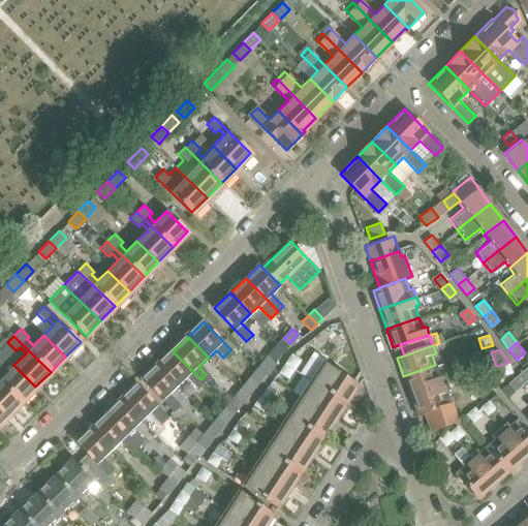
[(193,388),(200,379),(173,351),(158,366),(179,388),(187,379),(193,388)]
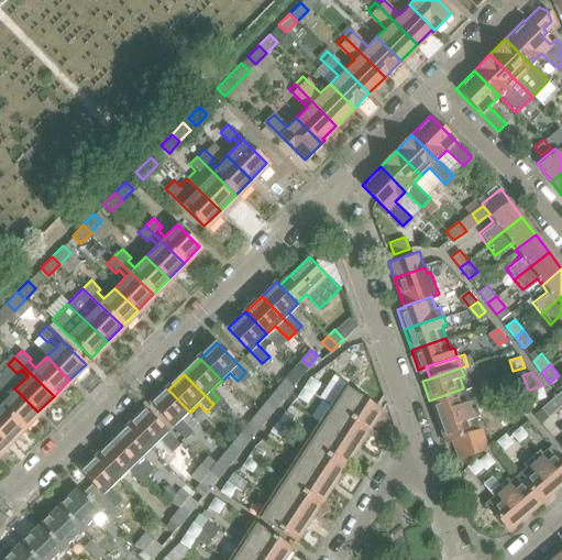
[(304,386),(313,393),(320,383),(310,376),(304,386)]
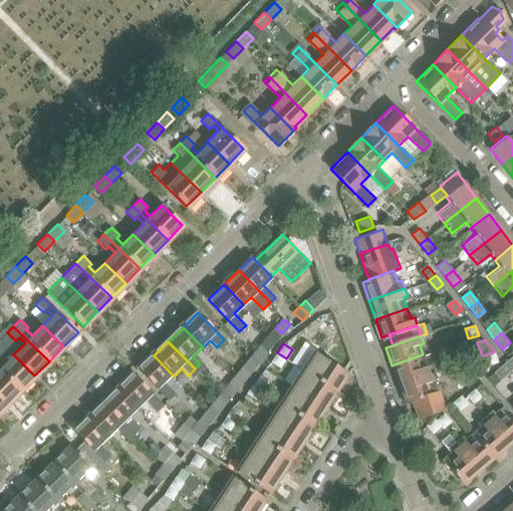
[(260,346),(253,355),(258,360),(266,351),(260,346)]
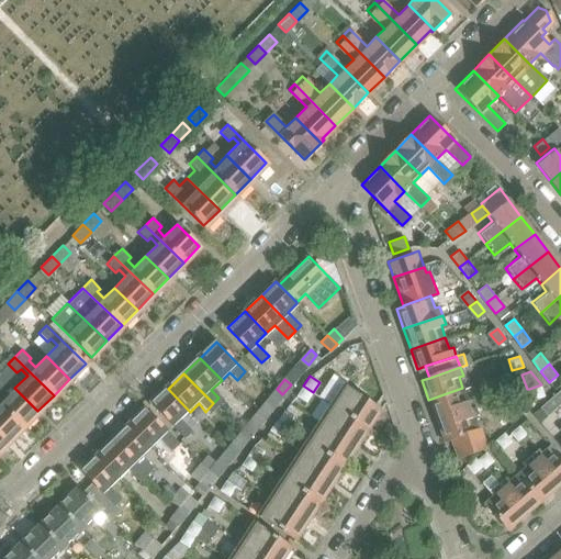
[(382,410),(371,402),(346,384),(333,405),(370,428),(382,410)]
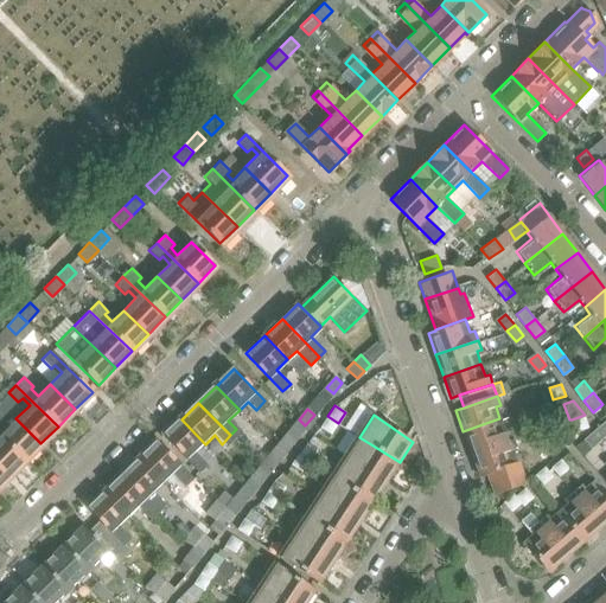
[(572,419),(575,431),(588,427),(585,415),(572,419)]
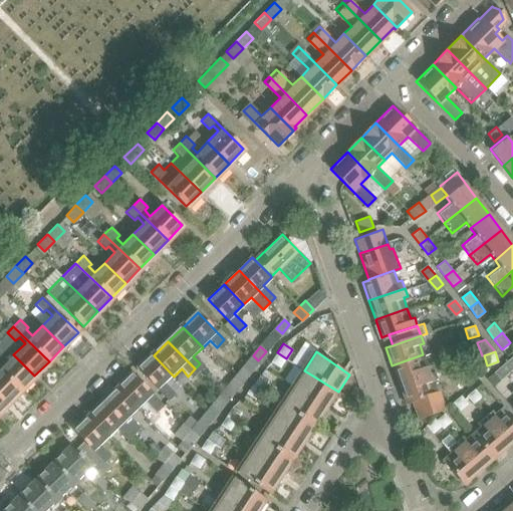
[(280,367),(286,358),(277,352),(271,361),(280,367)]
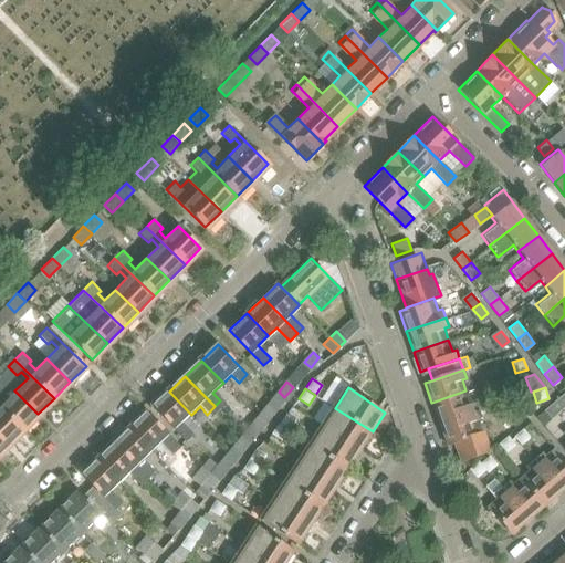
[(38,414),(14,391),(4,402),(0,396),(0,392),(1,392),(0,391),(0,407),(22,430),(38,414)]
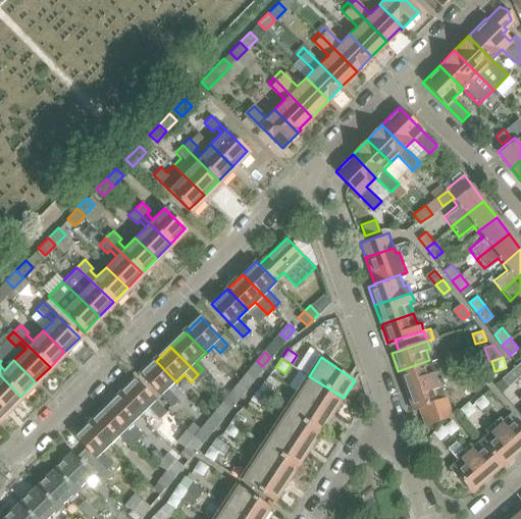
[(404,390),(439,377),(437,369),(433,371),(429,360),(398,371),(404,390)]
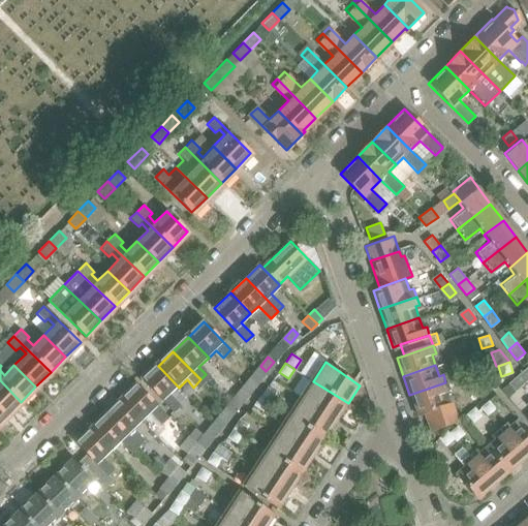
[(526,381),(527,379),(527,365),(519,374),(526,381)]
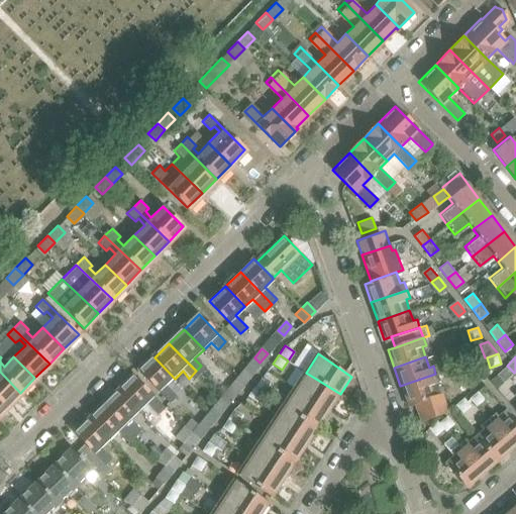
[(167,387),(175,379),(155,357),(139,373),(167,401),(173,394),(167,387)]
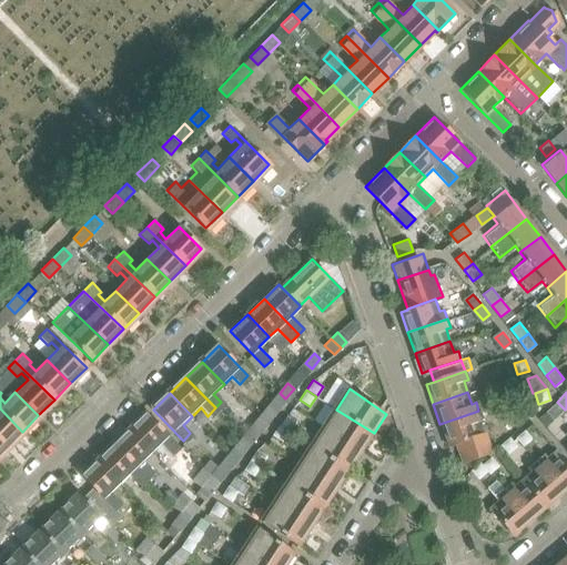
[(280,393),(257,419),(264,424),(280,406),(285,399),(280,393)]
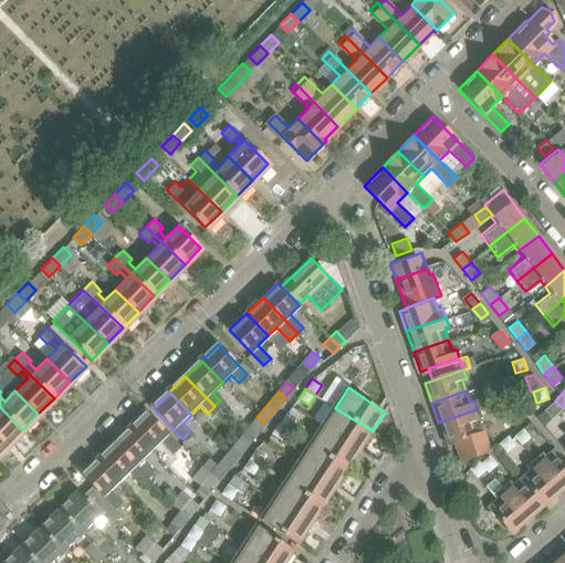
[(552,418),(563,408),(555,400),(544,409),(552,418)]
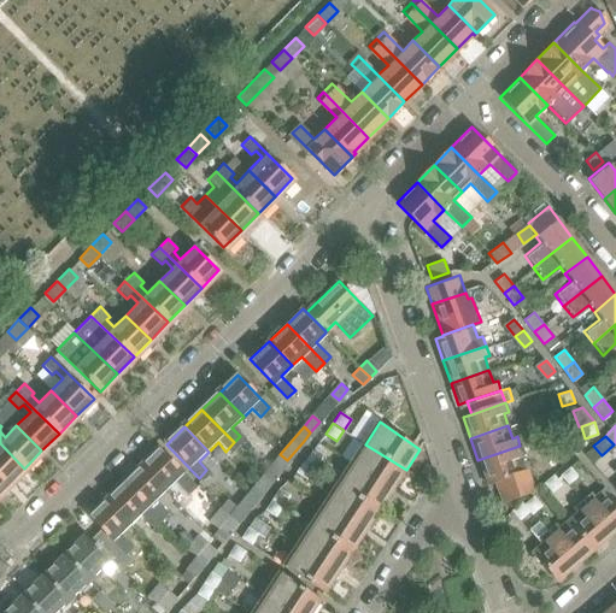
[(0,478),(7,485),(24,469),(0,443),(0,478)]
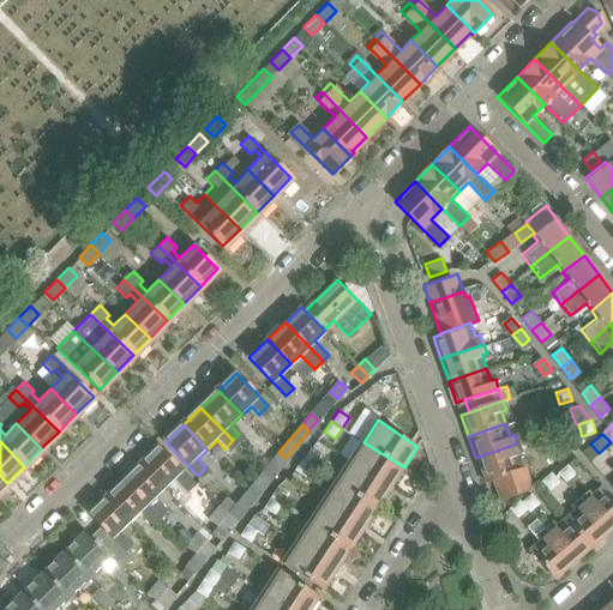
[(391,488),(404,467),(364,442),(350,461),(391,488)]
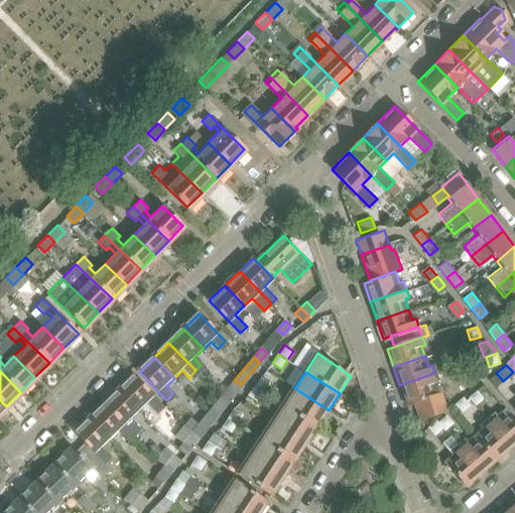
[(437,393),(434,383),(437,382),(434,373),(399,385),(405,404),(412,402),(437,393)]
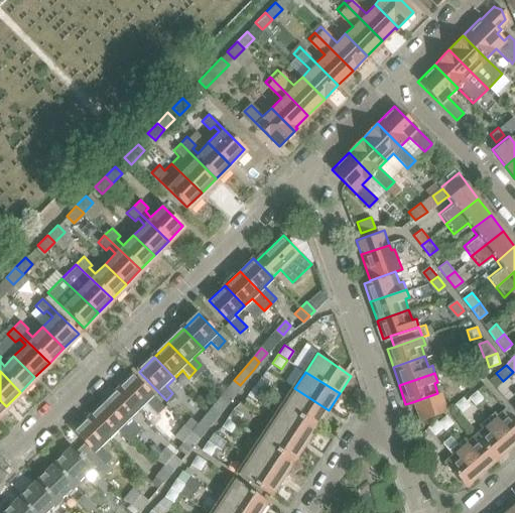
[(148,419),(163,404),(136,376),(121,390),(140,410),(148,419)]
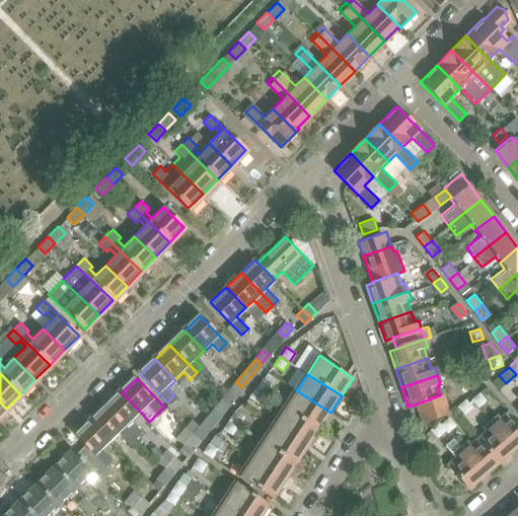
[(256,388),(264,393),(266,394),(272,385),(262,379),(256,388)]
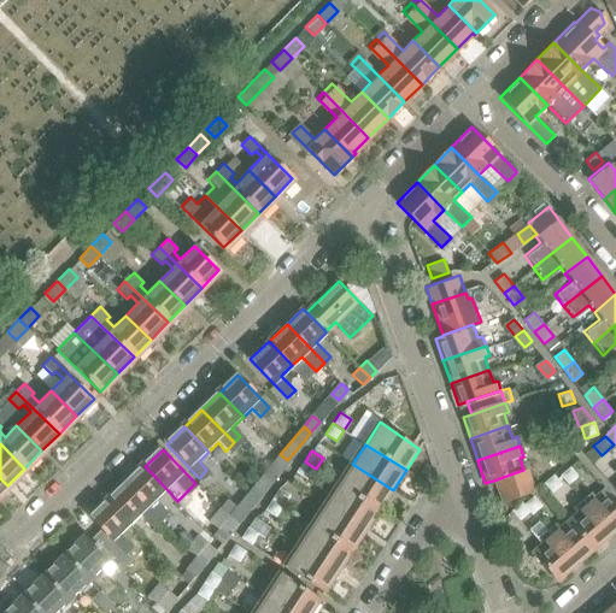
[(280,454),(264,472),(271,479),(287,460),(280,454)]
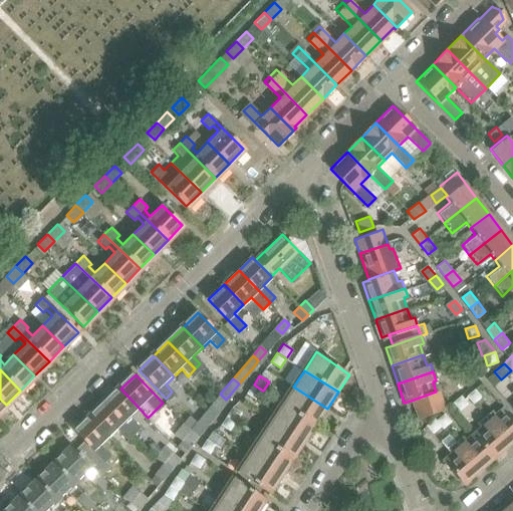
[(261,390),(254,385),(252,384),(246,393),(256,399),(261,390)]
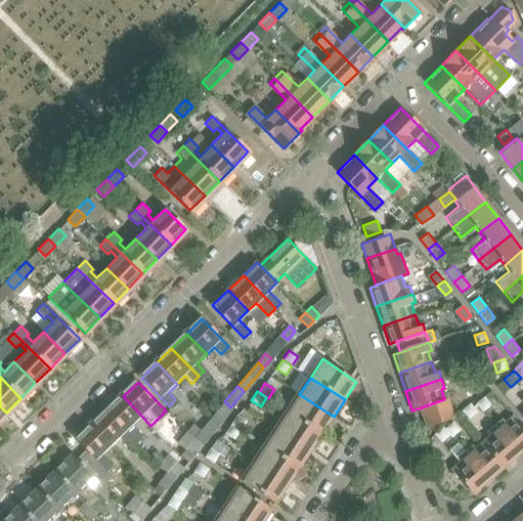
[(322,434),(334,417),(299,394),(288,411),(322,434)]
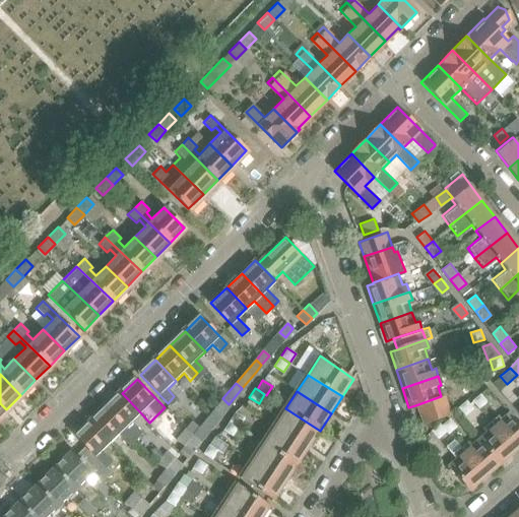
[(133,423),(141,413),(122,393),(107,407),(135,437),(140,431),(133,423)]
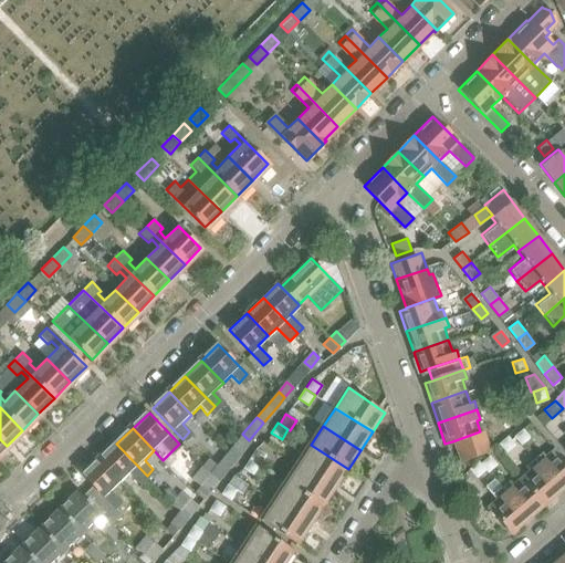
[(531,437),(523,428),(514,436),(522,445),(531,437)]
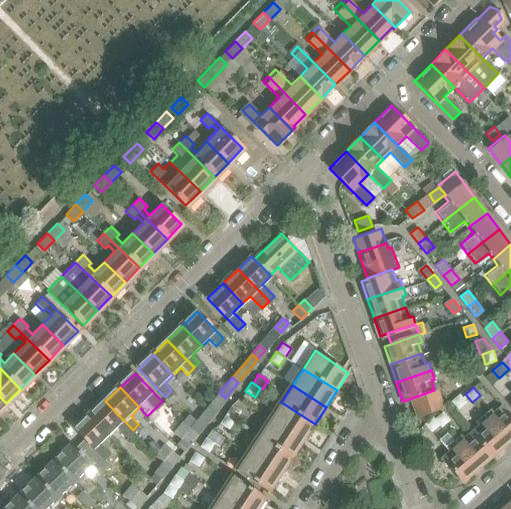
[(436,389),(434,390),(409,399),(416,419),(443,410),(443,408),(457,395),(452,389),(440,399),(436,389)]
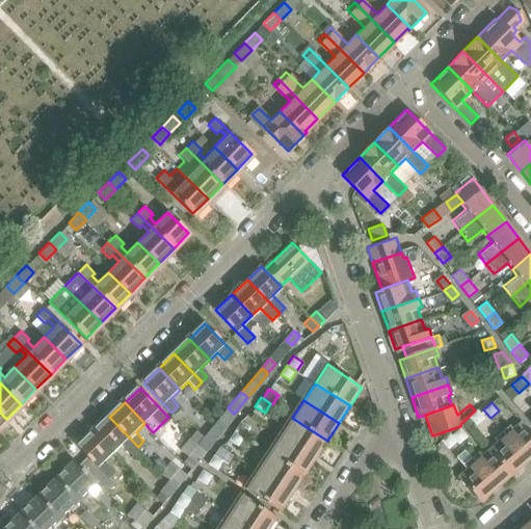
[(227,422),(234,414),(228,407),(220,417),(227,422)]
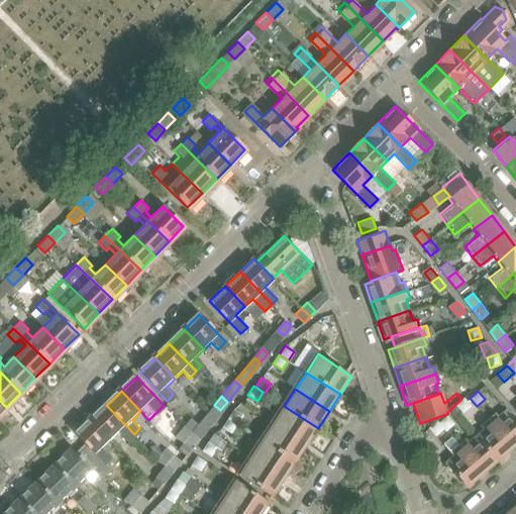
[(455,405),(456,406),(462,413),(471,405),(463,397),(455,405)]
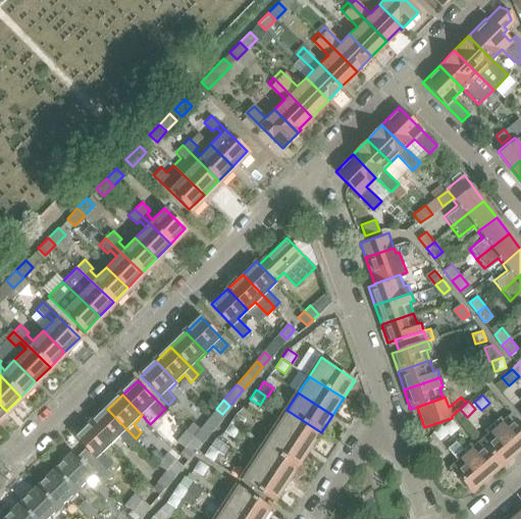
[(131,444),(136,438),(107,409),(93,423),(112,445),(121,435),(131,444)]
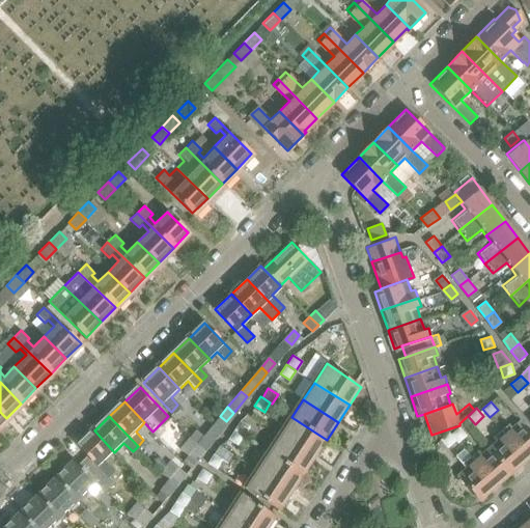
[(315,457),(327,440),(291,417),(280,435),(315,457)]
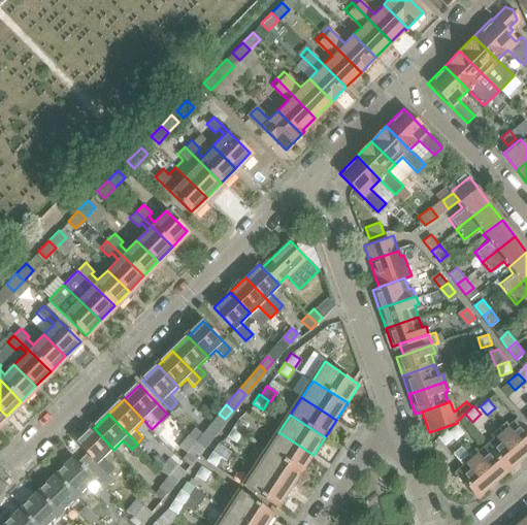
[(249,423),(239,418),(239,417),(233,426),(242,432),(249,423)]
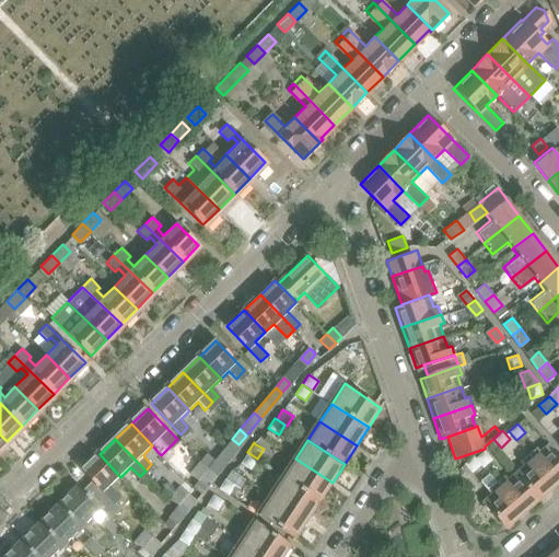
[(547,444),(538,452),(531,443),(524,449),(551,482),(558,475),(558,456),(551,448),(550,449),(547,444)]
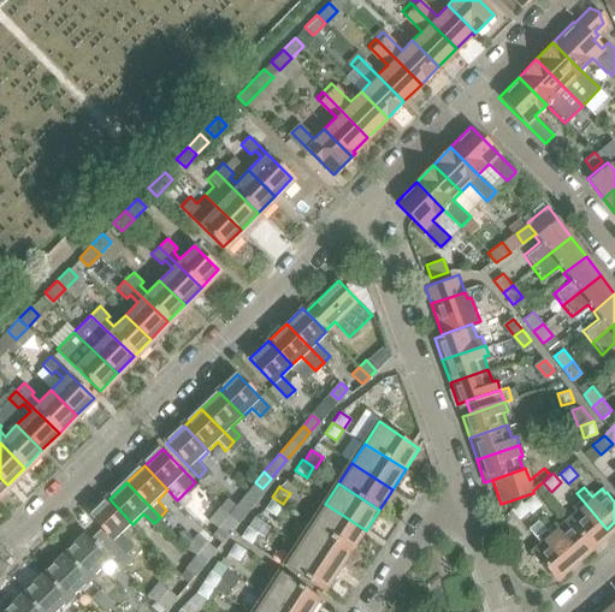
[(255,498),(248,492),(241,499),(247,505),(255,498)]
